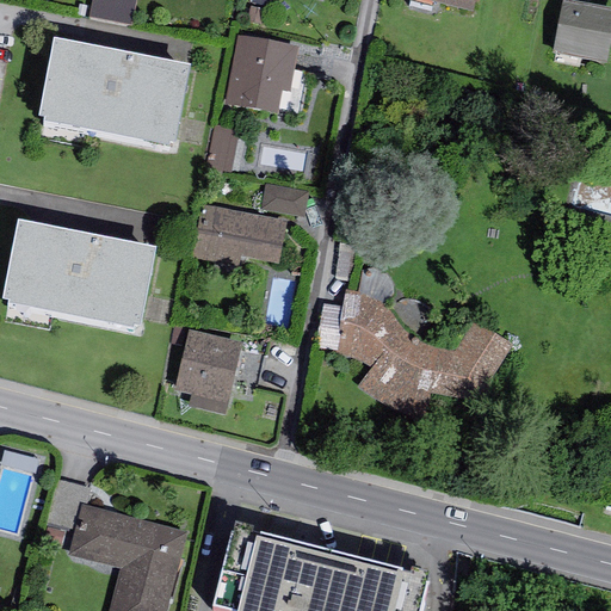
[(131,0),(91,0),(91,6),(129,13),(131,0)]
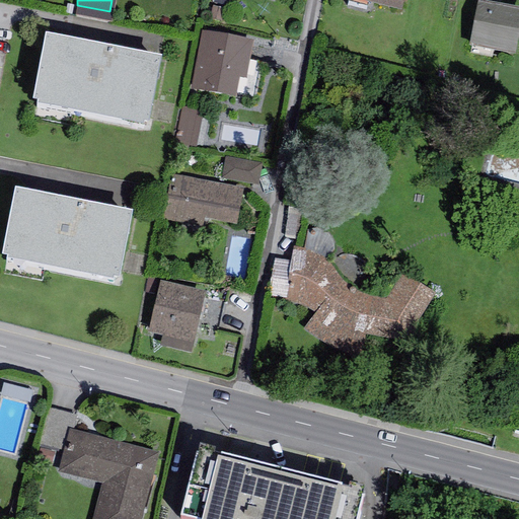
[(365,0),(401,9),(402,0),(365,0)]
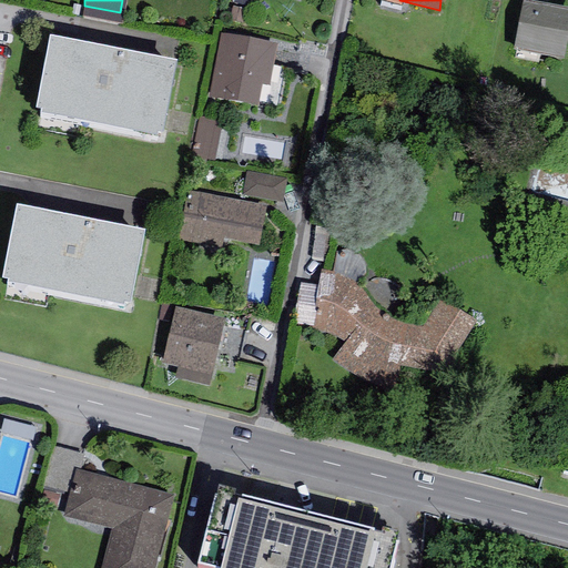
[(567,30),(567,8),(526,0),(523,0),(514,48),(563,57),(567,30)]
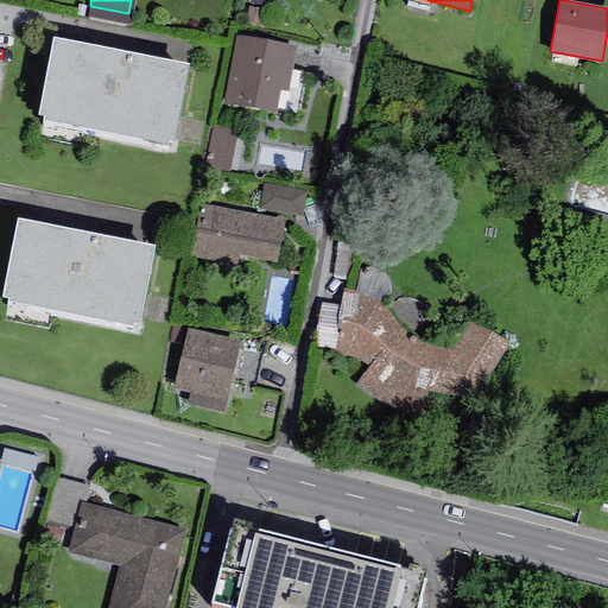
[(296,46),(236,36),(223,105),(274,114),(280,90),(287,92),(296,46)]
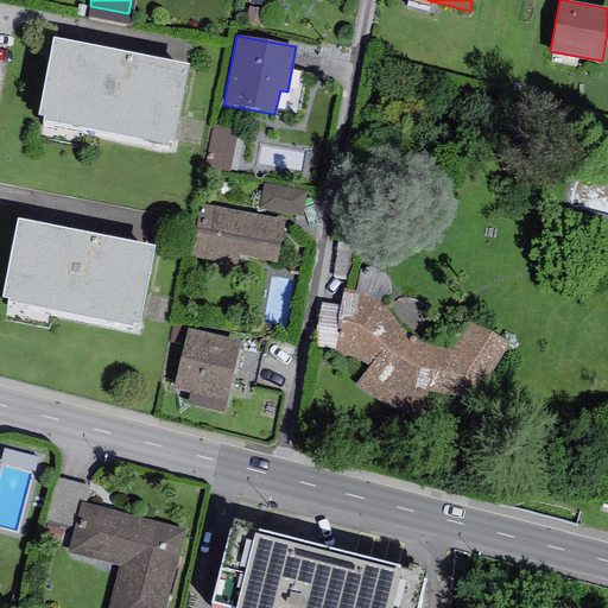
[(52,37),(37,119),(173,145),(189,63),(52,37)]
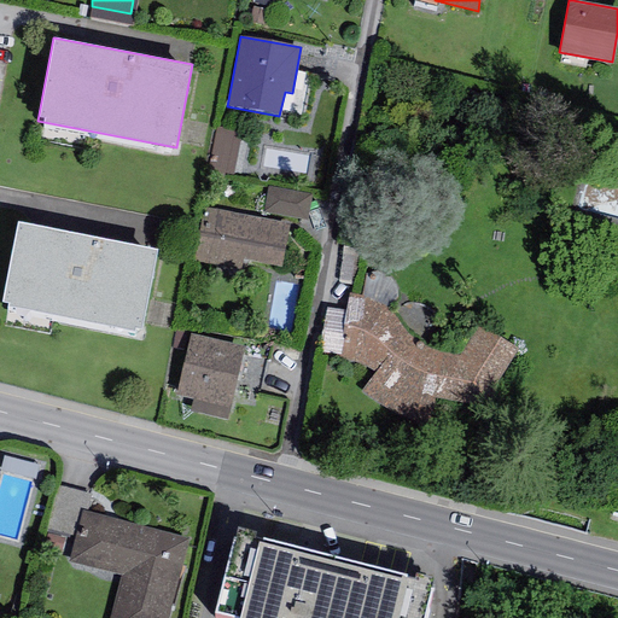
[(240,130),(216,126),(209,172),(233,175),(240,130)]
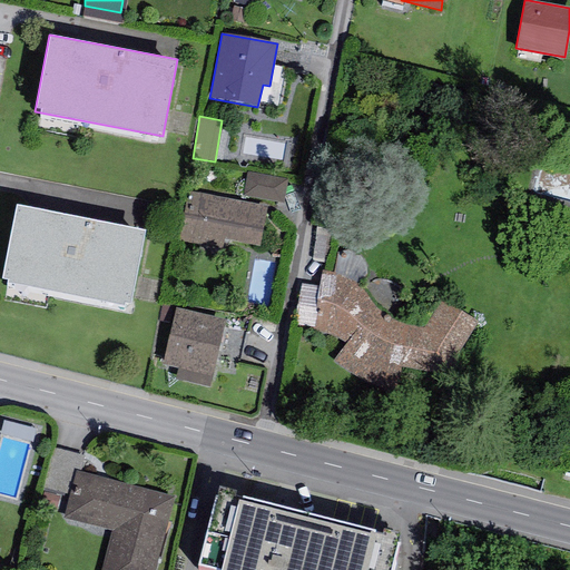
[(287,179),(247,172),(243,196),(283,204),(287,179)]
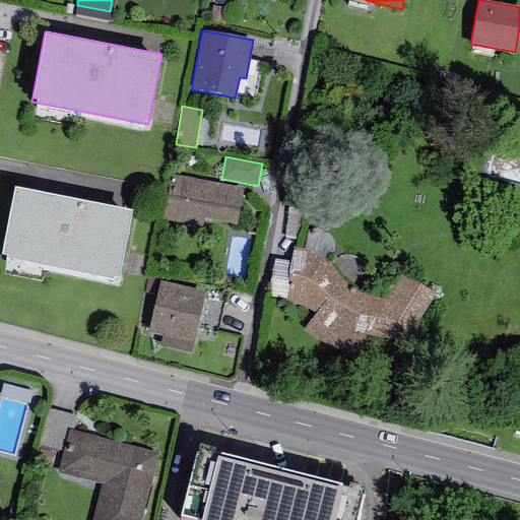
[(243,187),(172,174),(163,219),(201,226),(202,217),(236,224),(243,187)]
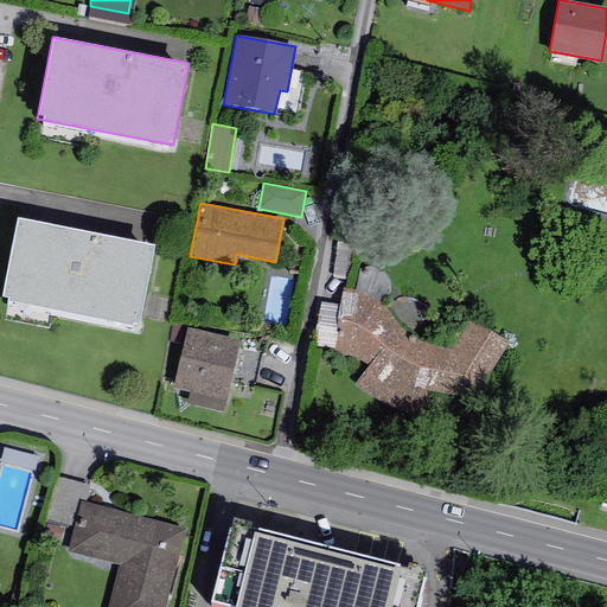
[(153,244),(18,218),(2,300),(138,325),(153,244)]
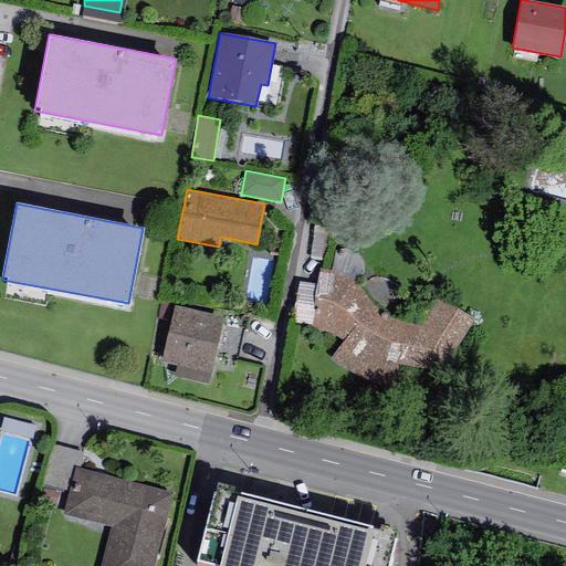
[(329,271),(320,269),(315,285),(299,282),(291,325),(318,328),(323,331),(327,331),(335,334),(344,341),(329,359),(341,368),(354,376),(374,386),(392,394),(398,365),(443,374),(474,318),(437,297),(420,325),(416,324),(407,324),(397,322),(388,318),(381,314),(373,307),(364,294),(356,284),(349,279),(337,273),(329,271)]
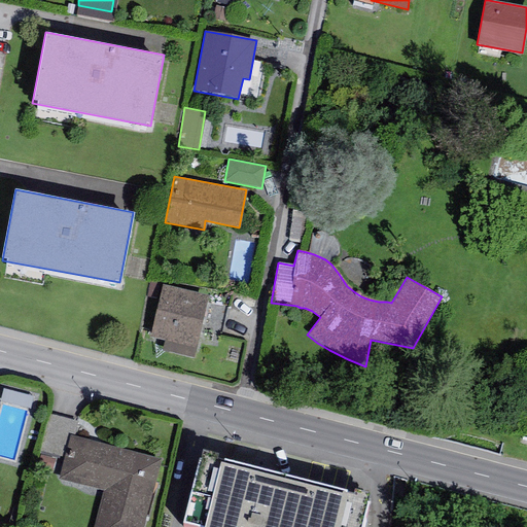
[(160,297),(163,284),(163,282),(149,280),(147,295),(160,297)]
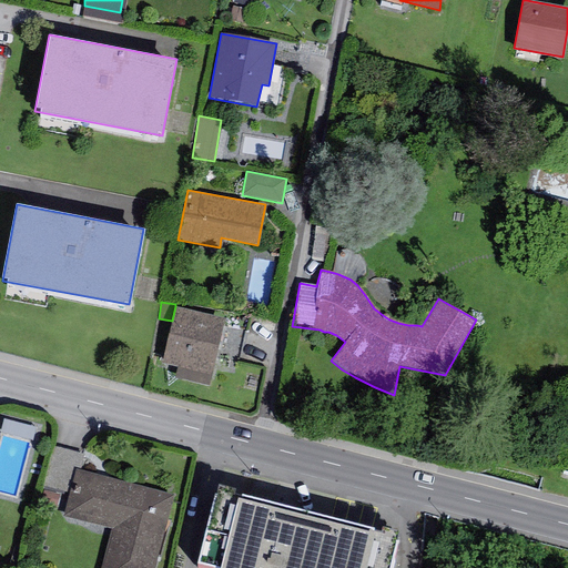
[(225,320),(175,306),(172,321),(161,363),(178,367),(211,375),(225,320)]
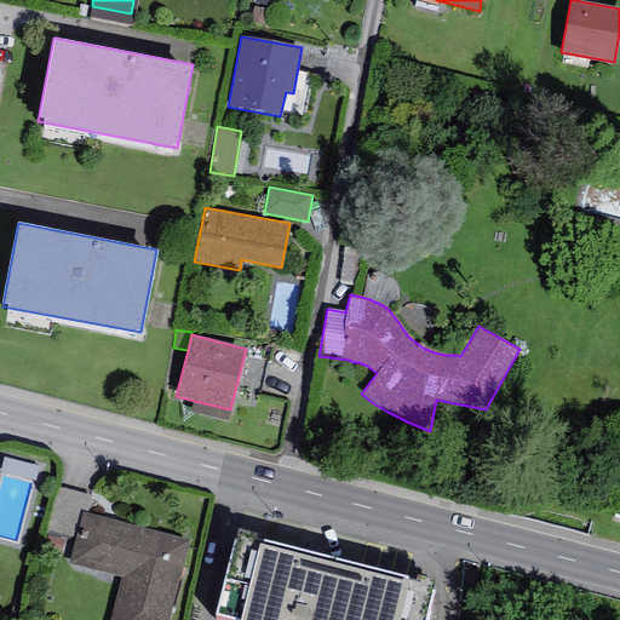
[(228,423),(230,409),(194,401),(190,413),(228,423)]
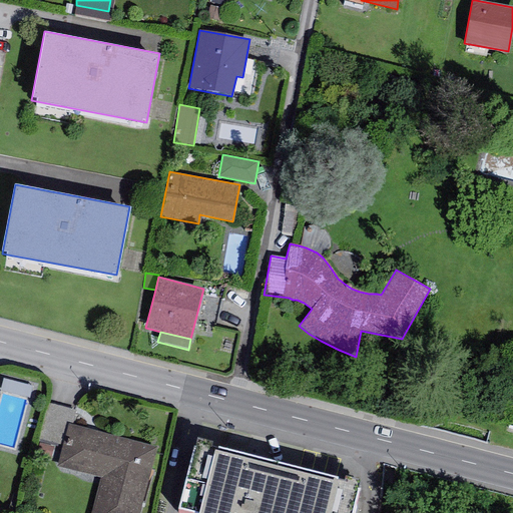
[(138,512),(156,447),(68,424),(57,466),(100,478),(90,512),(138,512)]
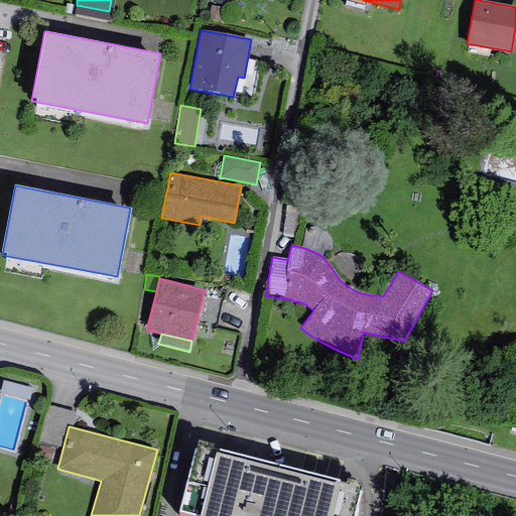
[(218,444),(198,439),(179,512),(194,515),(355,515),(362,492),(359,491),(361,483),(349,479),(348,483),(217,448),(218,444)]
